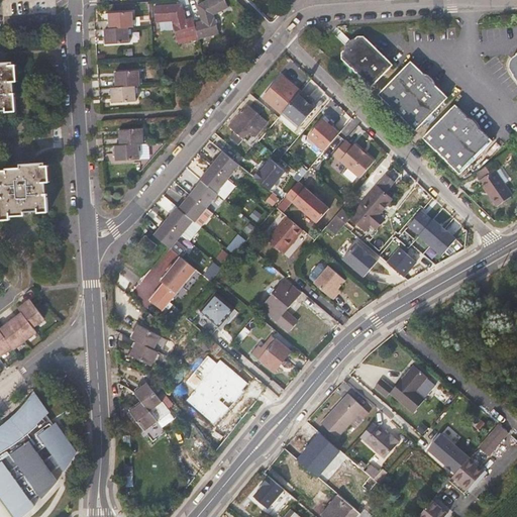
[(201,20),(195,23),(198,34),(199,39),(218,33),(213,14),(228,7),(224,0),(206,0),(197,5),(201,20)]
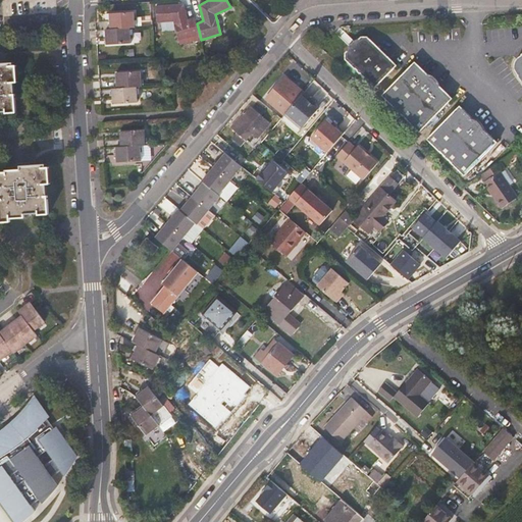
[(200,35),(197,23),(195,17),(188,19),(183,4),(156,6),(157,22),(173,21),(179,40),(200,35)]
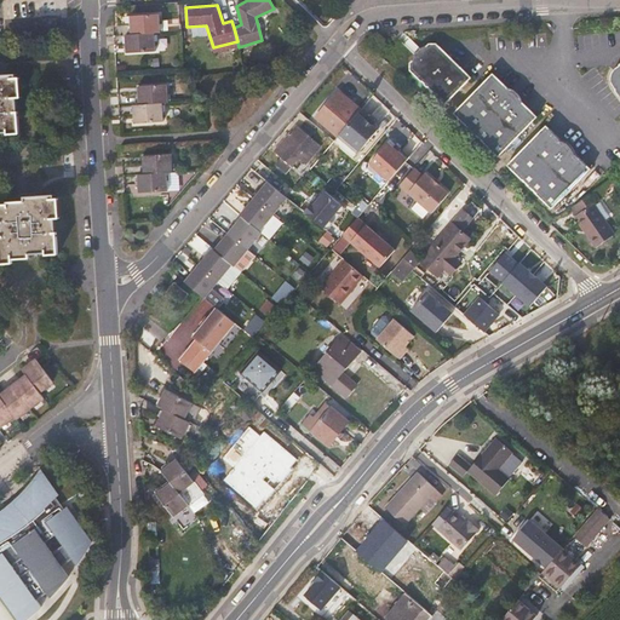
[(130,17),(132,35),(155,34),(160,33),(159,15),(130,17)]
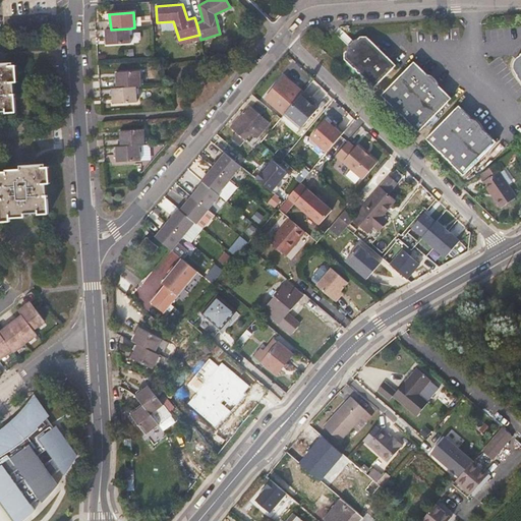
[(130,29),(111,30),(106,30),(107,45),(131,43),(130,29)]
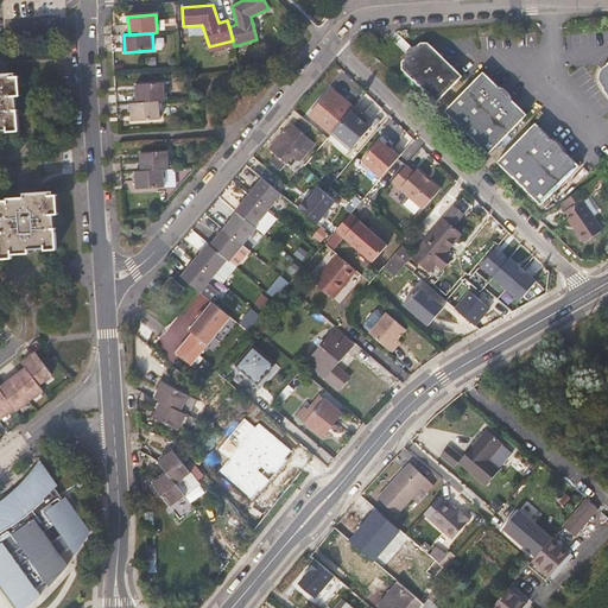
[(411,44),(400,33),(396,38),(406,49),(411,44)]
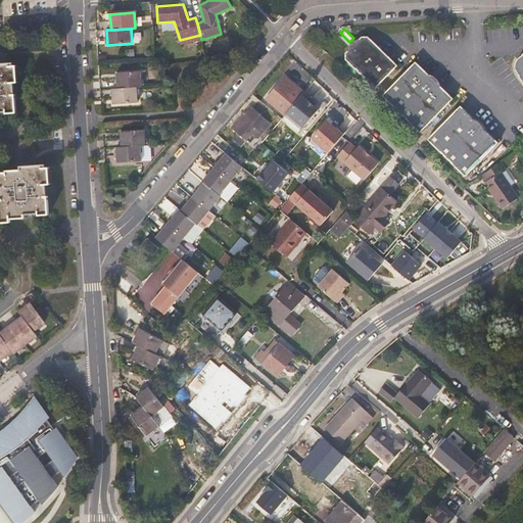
[(398,62),(369,34),(362,34),(346,50),(346,57),(376,86),(398,62)]
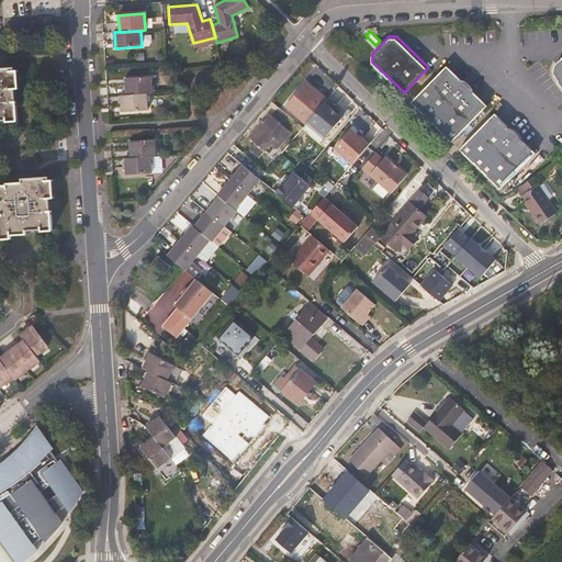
[(487,105),(446,66),(413,101),(452,141),(487,105)]
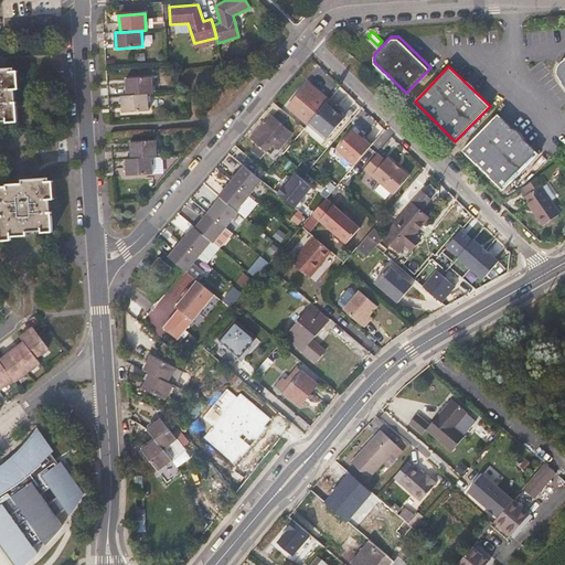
[(12,72),(12,68),(0,68),(0,120),(6,121),(6,119),(17,118),(16,104),(14,103),(13,89),(14,89),(12,72)]
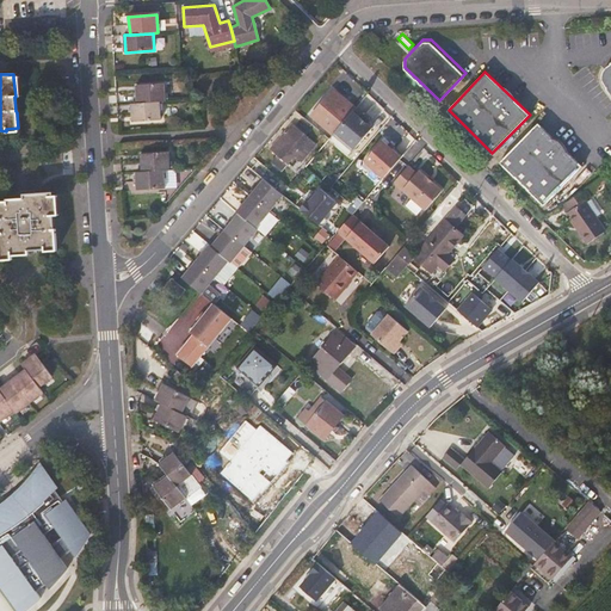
[(136,86),(137,104),(159,103),(166,103),(165,84),(136,86)]
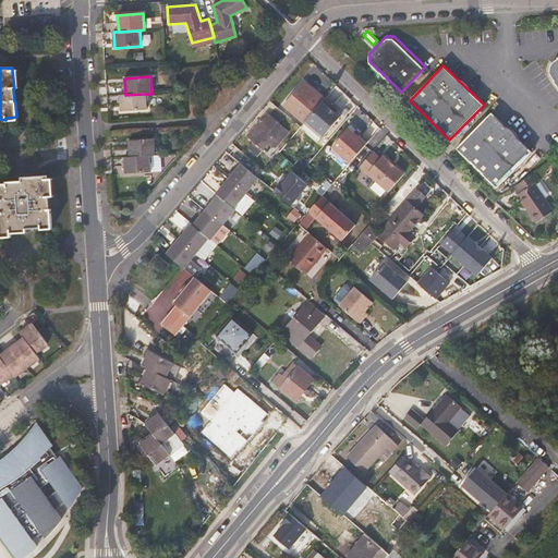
[(304,82),(283,107),(303,123),(305,121),(322,101),(314,96),(317,92),(304,82)]
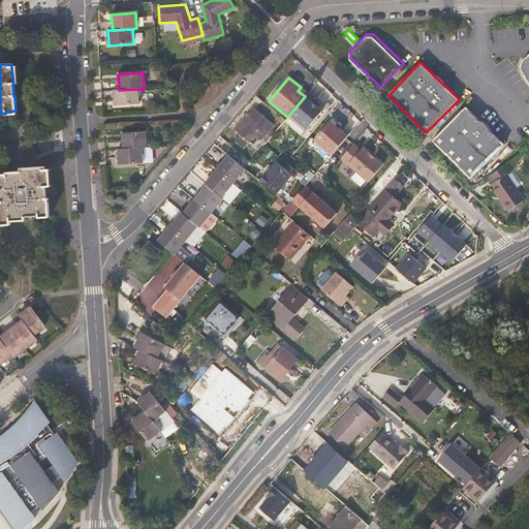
[(307,93),(301,87),(298,91),(305,96),(307,93)]
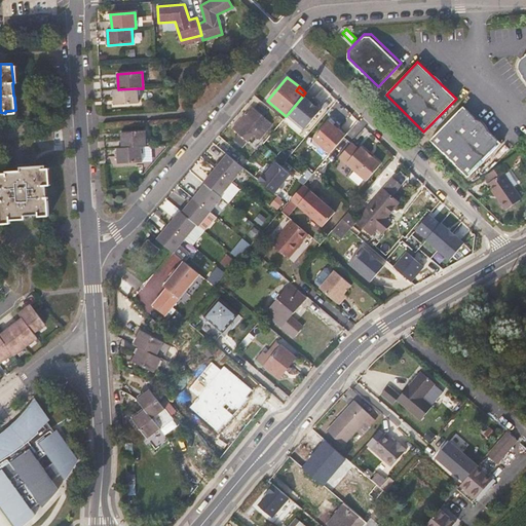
[(138,104),(137,88),(118,89),(113,90),(114,105),(138,104)]
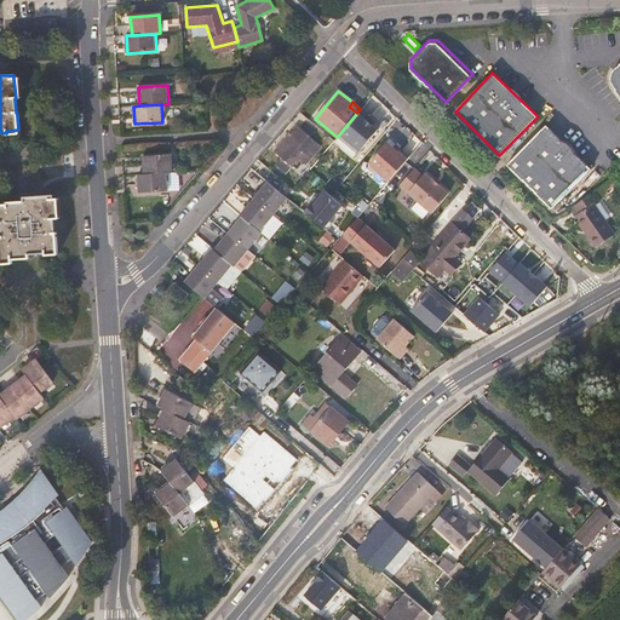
[(366,121),(357,113),(339,135),(359,151),(377,131),(372,126),(366,121)]
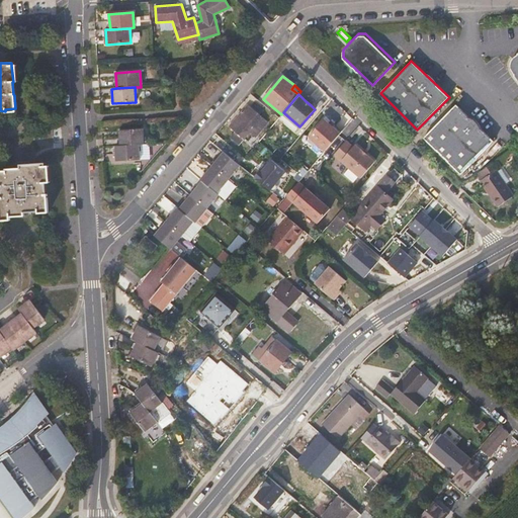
[(267,122),(247,104),(229,126),(235,132),(229,138),(237,145),(249,131),(256,136),(267,122)]
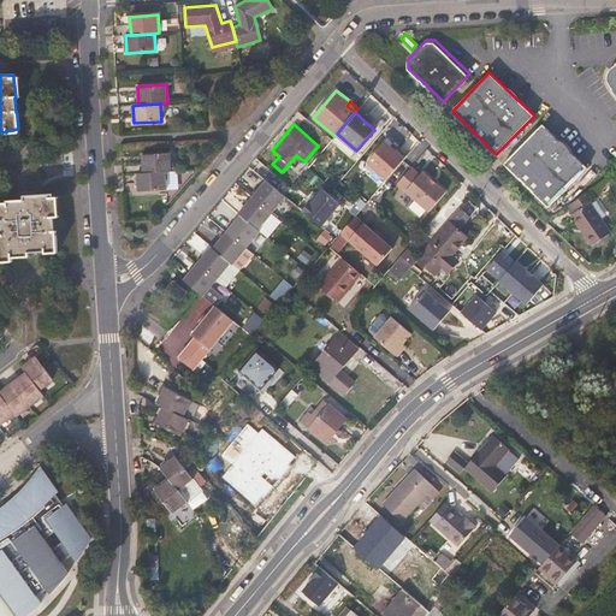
[(587,167),(543,124),(504,163),(549,207),(587,167)]
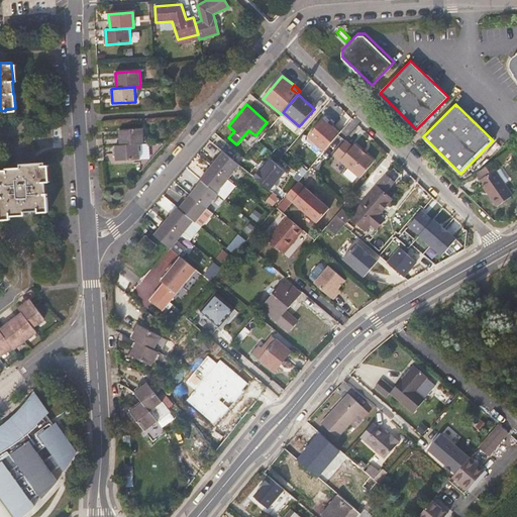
[(299,126),(283,112),(281,114),(297,128),(299,126)]
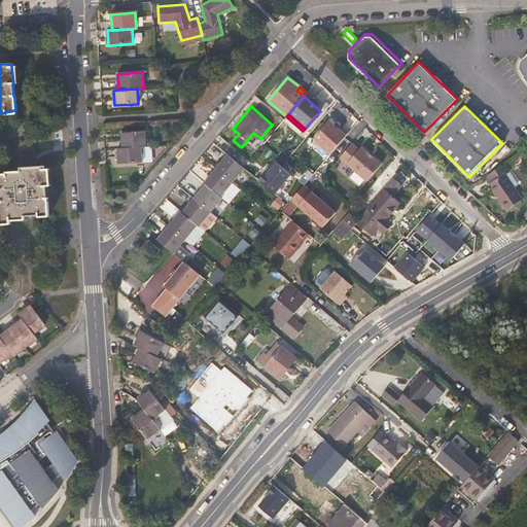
[(334,126),(328,121),(314,139),(330,153),(346,136),(338,129),(334,126)]
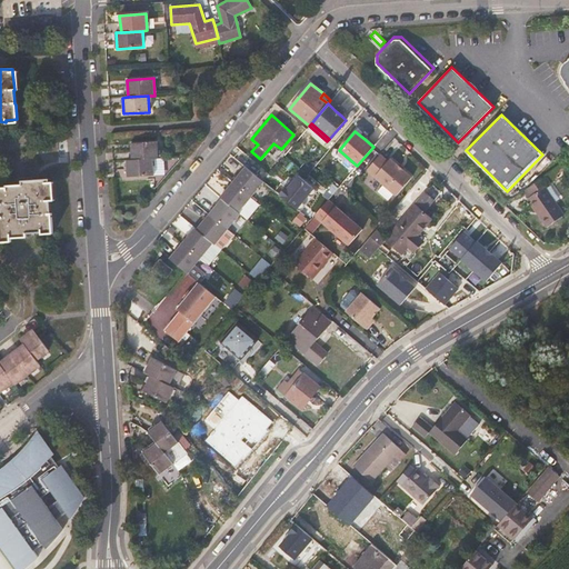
[(131,143),(132,160),(152,159),(158,158),(157,142),(131,143)]
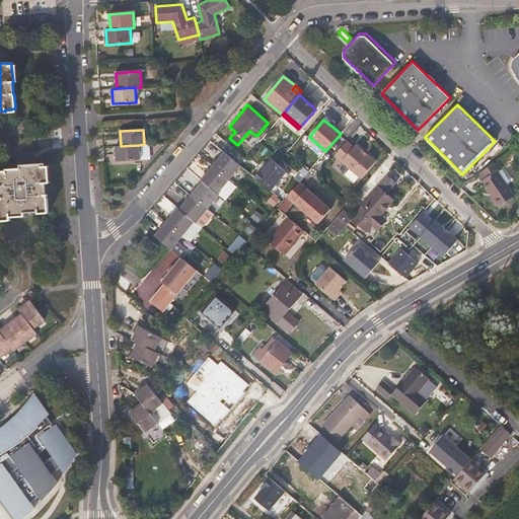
[(353,147),(346,141),(334,155),(361,178),(375,162),(355,145),(353,147)]
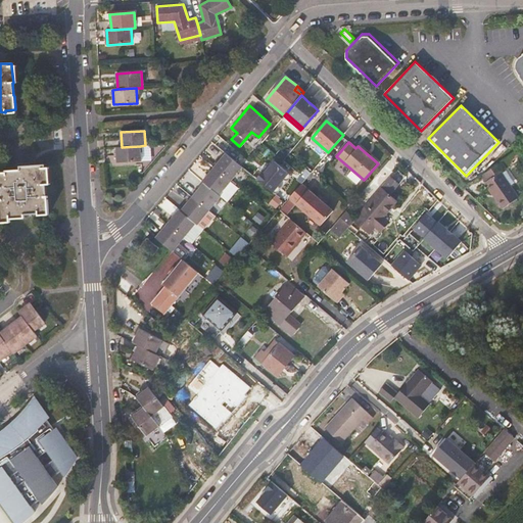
[(141,161),(140,146),(122,147),(116,147),(117,162),(141,161)]
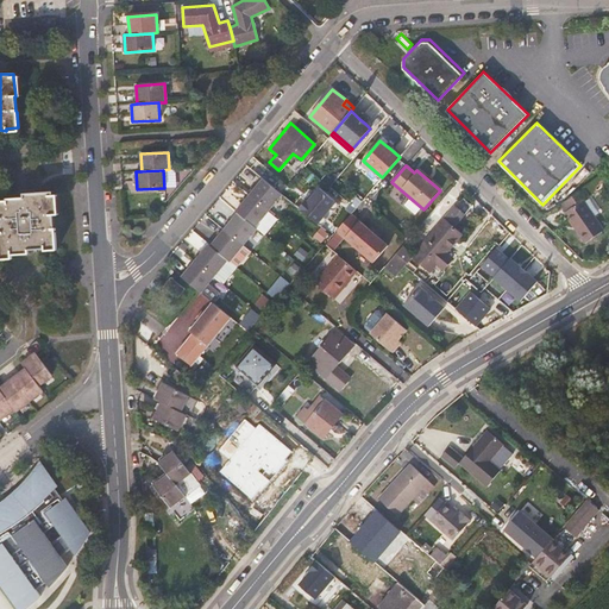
[(282,195),(281,194),(262,179),(248,195),(267,211),(268,211),(282,195)]
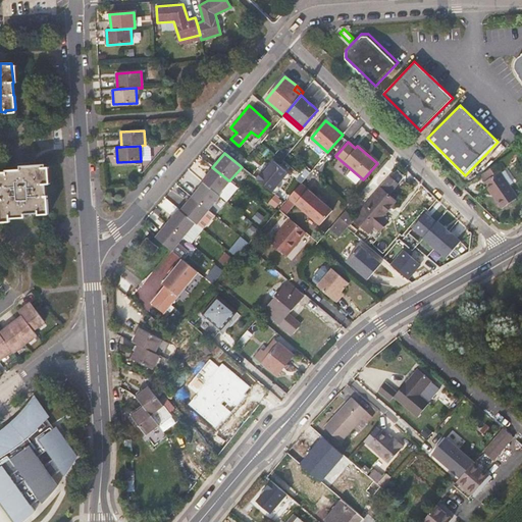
[(520,189),(503,162),(508,159),(504,154),(480,170),(494,192),(492,193),(499,202),(520,189)]
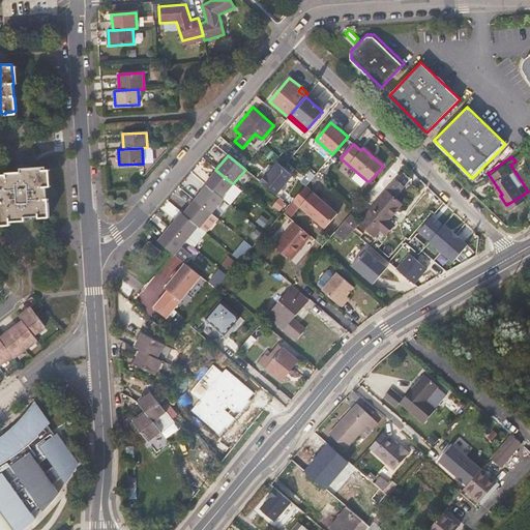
[(292,176),(276,164),(267,175),(265,174),(260,181),(276,196),(292,176)]
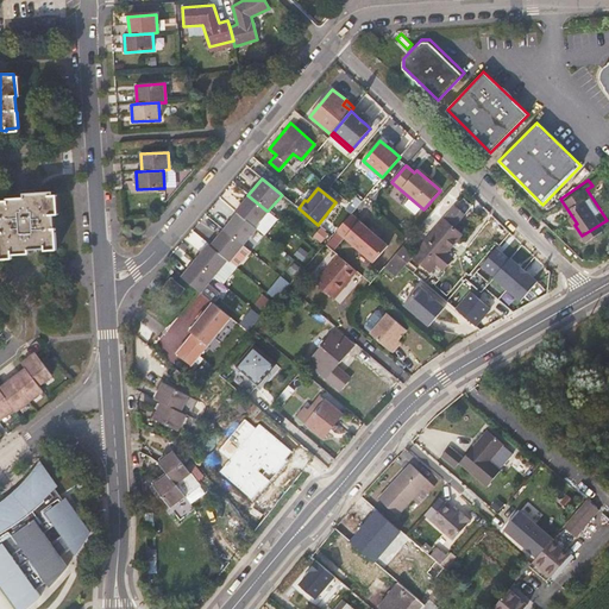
[(51,195),(51,193),(31,194),(23,194),(23,198),(19,199),(6,199),(6,201),(0,201),(0,255),(11,255),(27,253),(27,250),(44,249),(44,248),(55,246),(54,230),(52,228),(52,214),(54,214),(51,195)]
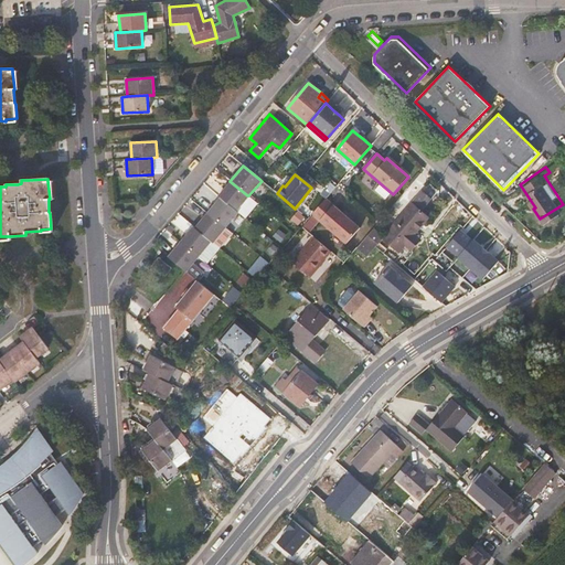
[(220,198),(235,210),(247,195),(230,181),(217,195),(220,198)]
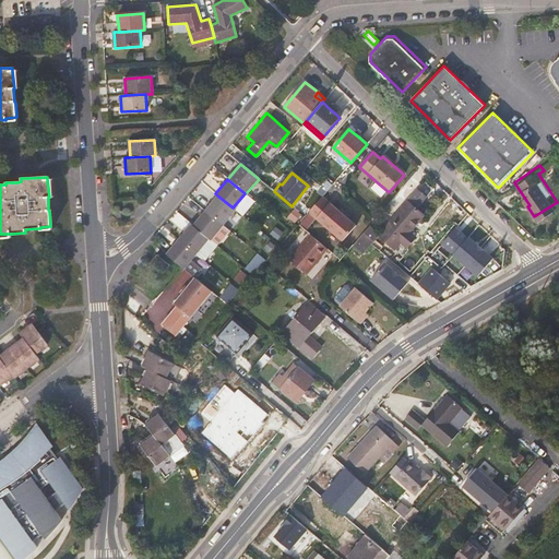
[(373,182),(370,188),(381,197),(384,191),(373,182)]
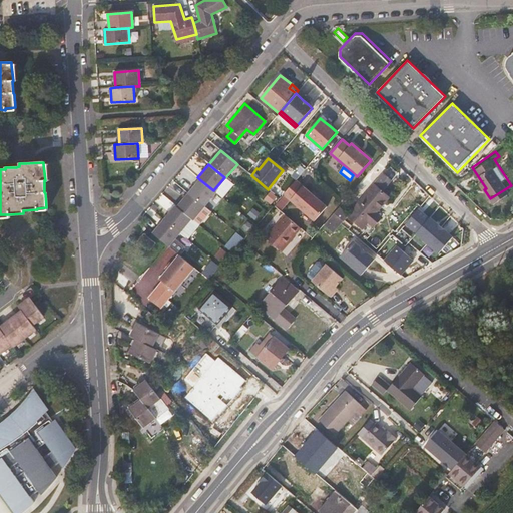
[(233,184),(225,177),(224,177),(213,190),(215,192),(221,197),(233,184)]
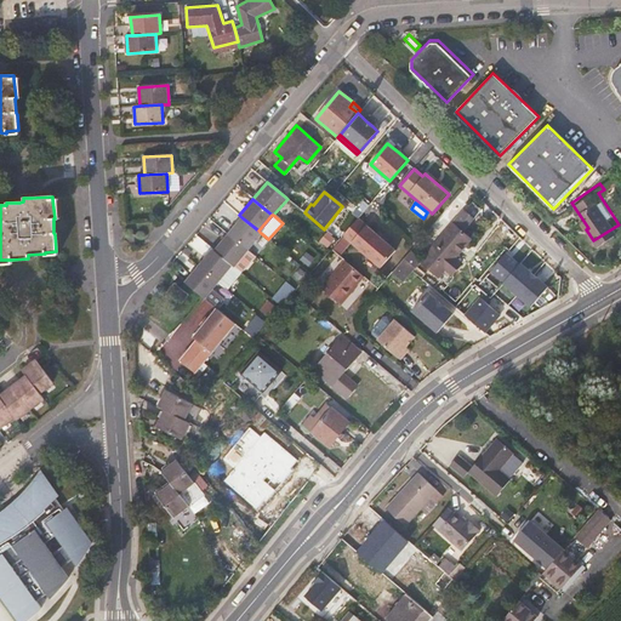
[(261,233),(258,231),(241,217),(227,233),(244,248),(248,250),(261,233)]
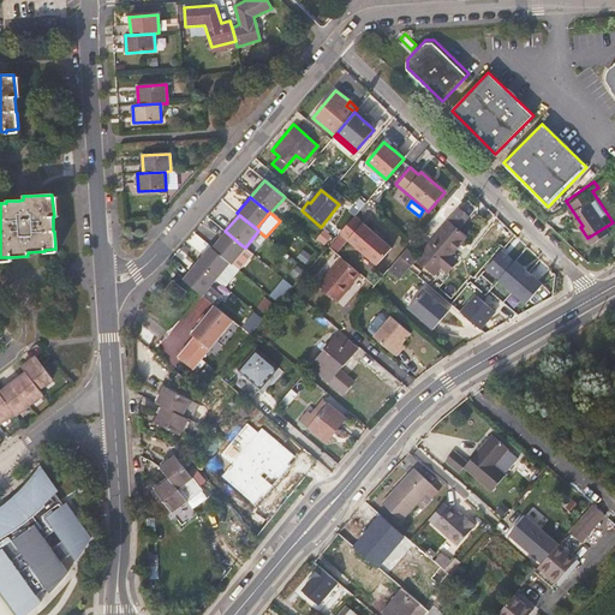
[(392,248),(353,216),(339,233),(377,266),(392,248)]
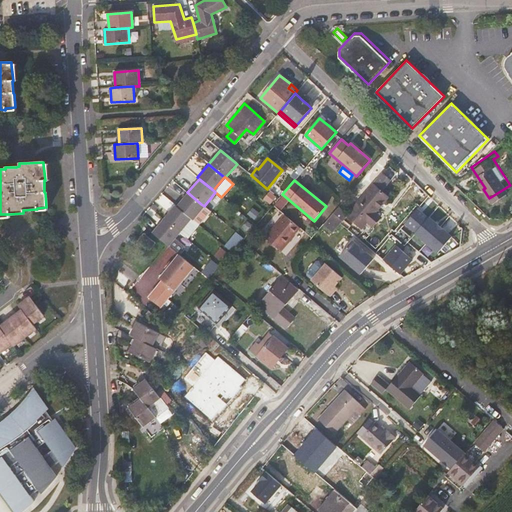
[(373,184),(347,214),(347,215),(362,228),(367,221),(372,226),(380,217),(375,212),(388,197),(373,184)]
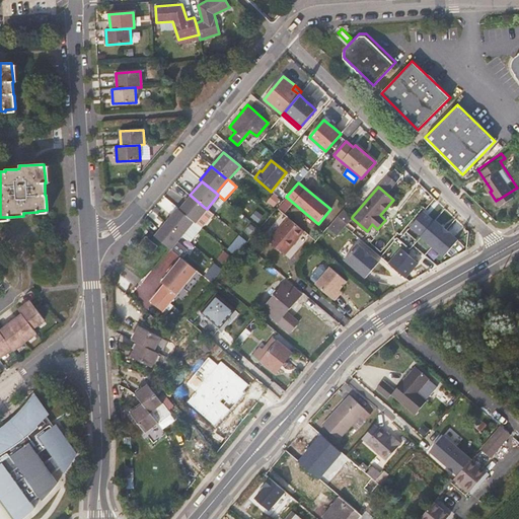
[(207,209),(204,207),(190,195),(178,209),(193,220),(194,222),(196,223),(207,209)]
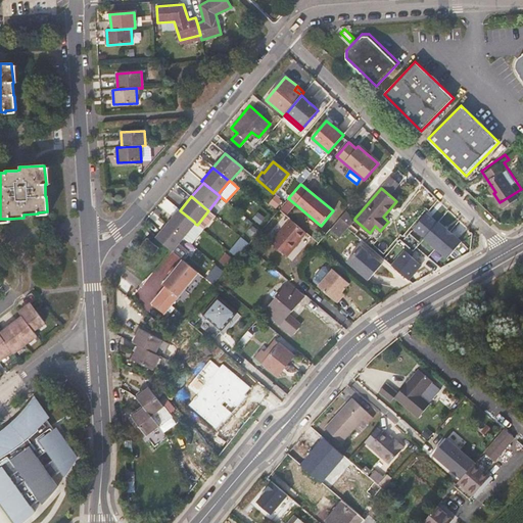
[(167,224),(182,236),(184,237),(195,224),(194,222),(180,210),(178,209),(167,224)]
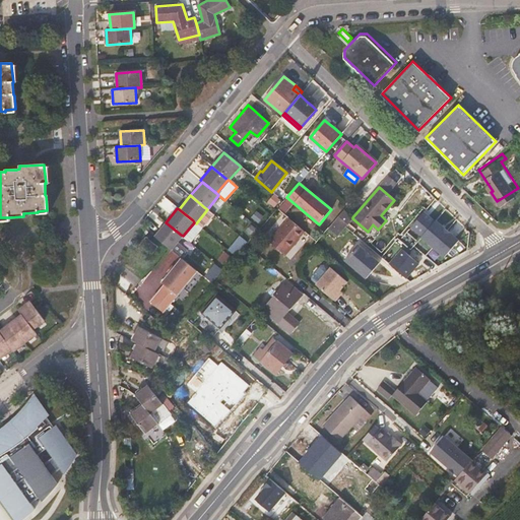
[(344,228),(352,218),(352,217),(343,210),(328,229),(337,237),(344,228)]
